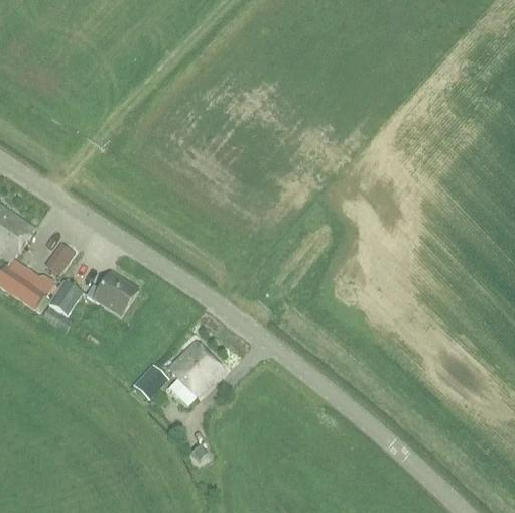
[(0,253),(13,262),(36,228),(0,203),(0,253)]
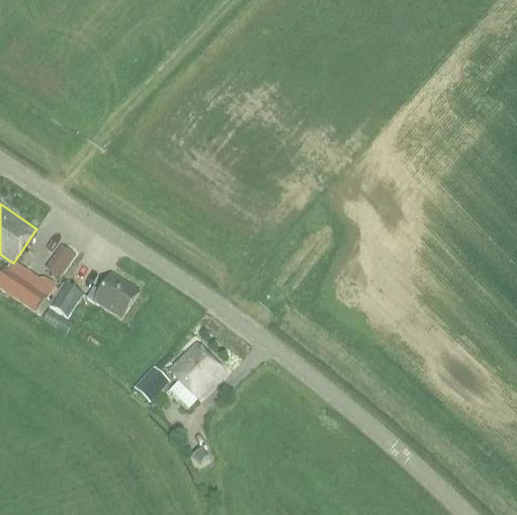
[(0,289),(35,314),(49,293),(7,266),(5,268),(0,264),(0,289)]
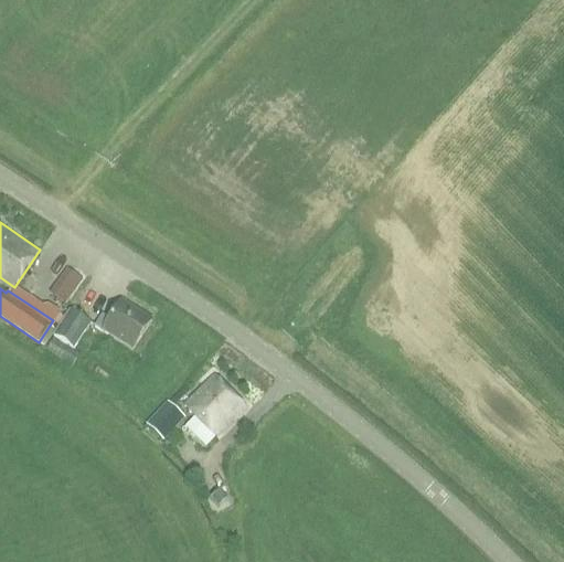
[(121,298),(110,316),(102,311),(95,324),(103,328),(135,348),(153,318),(121,298)]
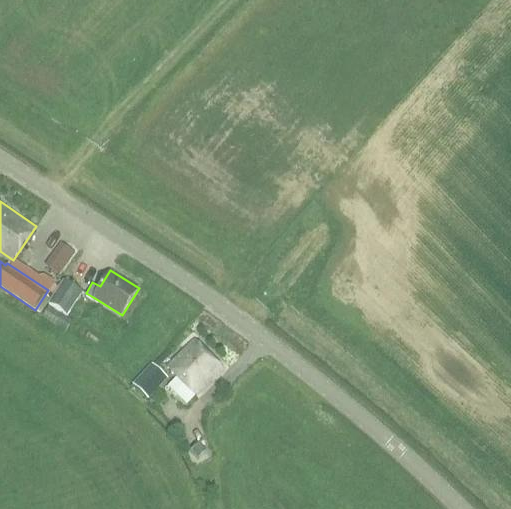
[(67,314),(83,290),(66,279),(43,313),(65,329),(73,318),(67,314)]
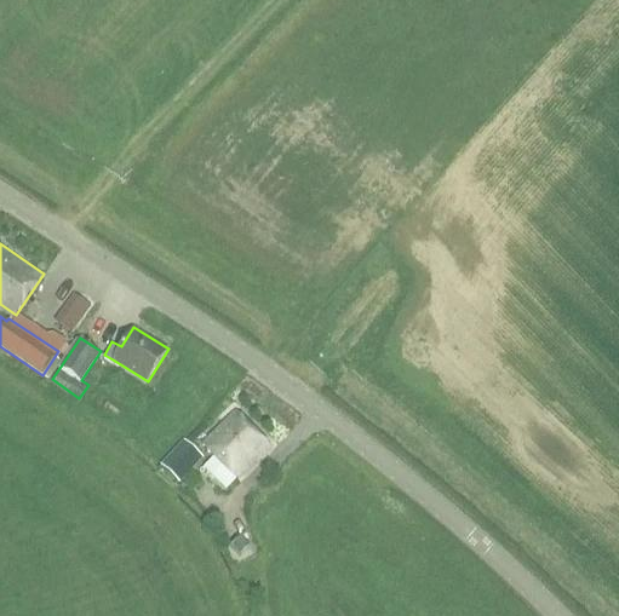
[(240,476),(270,444),(236,412),(206,442),(213,450),(206,456),(210,460),(202,466),(225,488),(239,475),(240,476)]
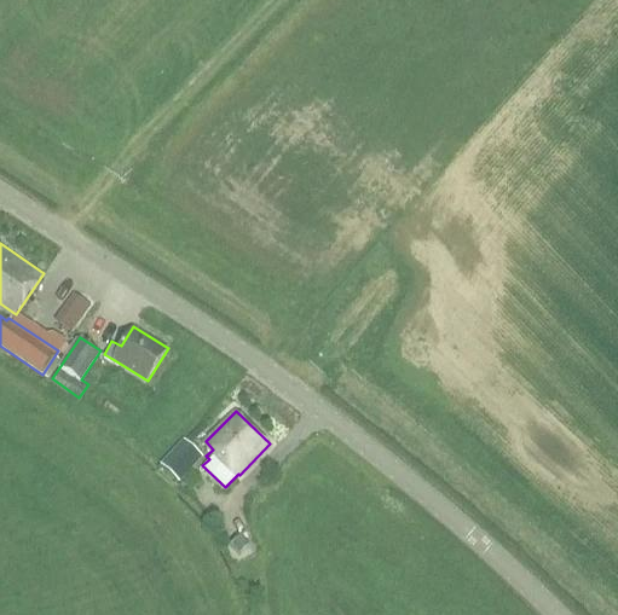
[(184,440),(162,462),(180,479),(201,456),(184,440)]
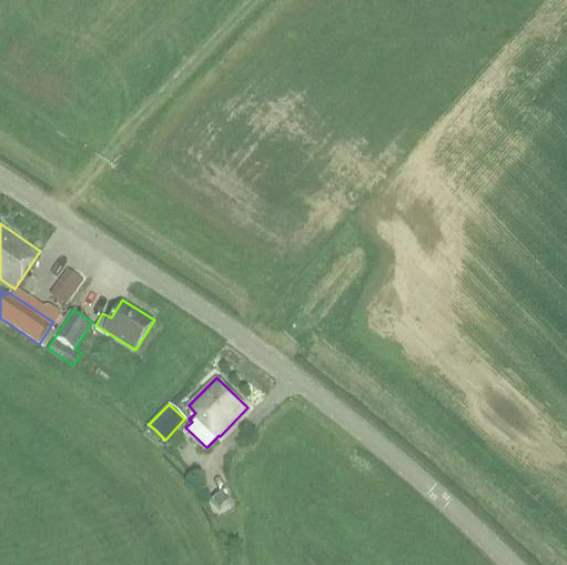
[(212,500),(221,508),(230,498),(221,491),(212,500)]
